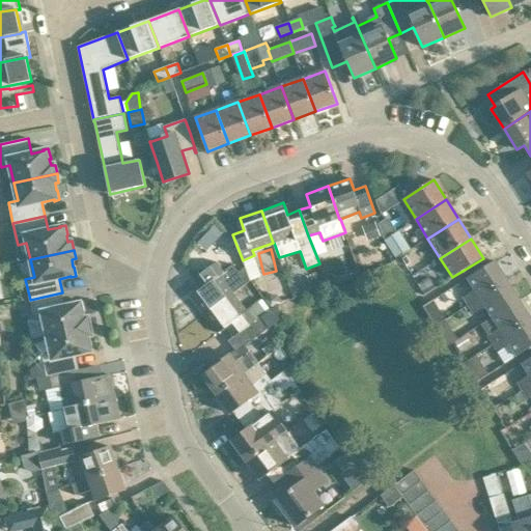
[(468,278),(468,279),(475,289),(463,297),(468,305),(507,281),(495,261),(468,278)]
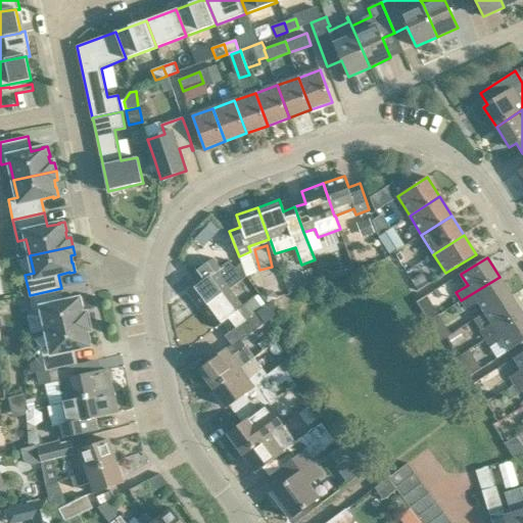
[(208,262),(191,275),(198,285),(188,292),(201,310),(229,289),(230,289),(246,277),(241,263),(235,268),(230,260),(221,268),(214,258),(208,262)]
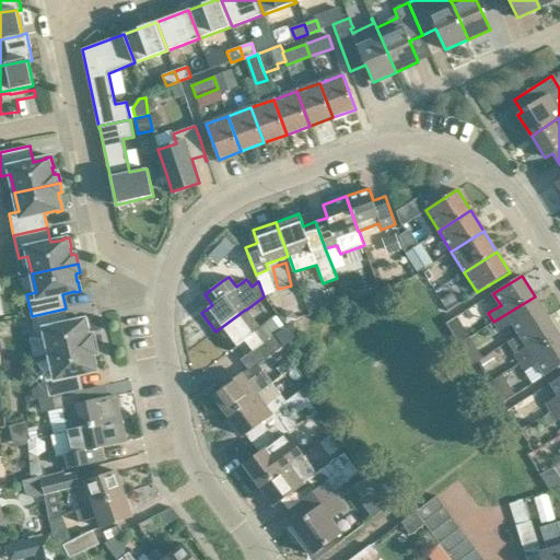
[(452,292),(440,300),(446,311),(458,304),(452,292)]
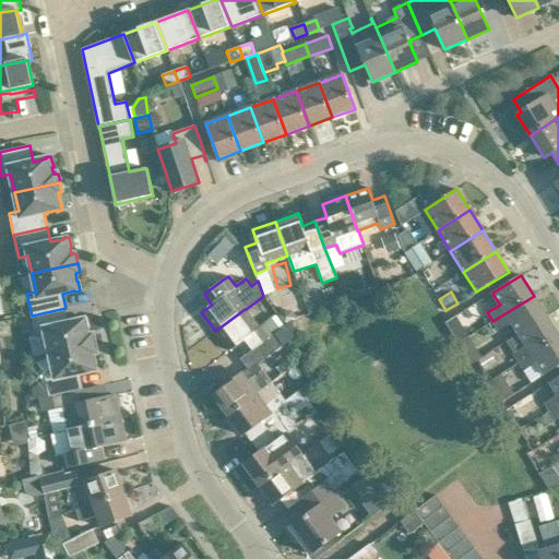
[(547,316),(534,296),(492,321),(498,329),(510,321),(519,334),(547,316)]
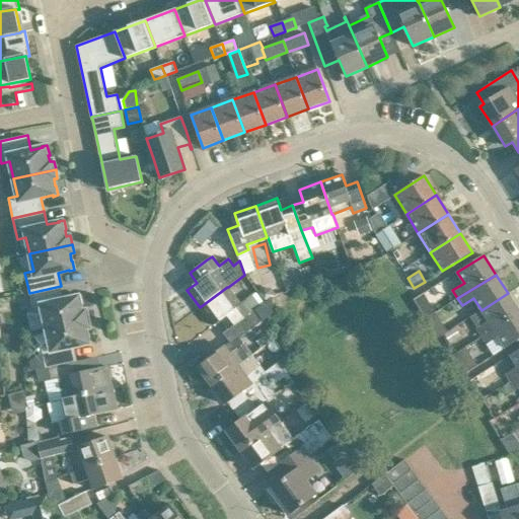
[(63,299),(61,286),(29,293),(33,314),(43,312),(46,328),(88,319),(86,310),(82,311),(81,305),(82,304),(80,295),(75,296),(75,297),(63,299)]
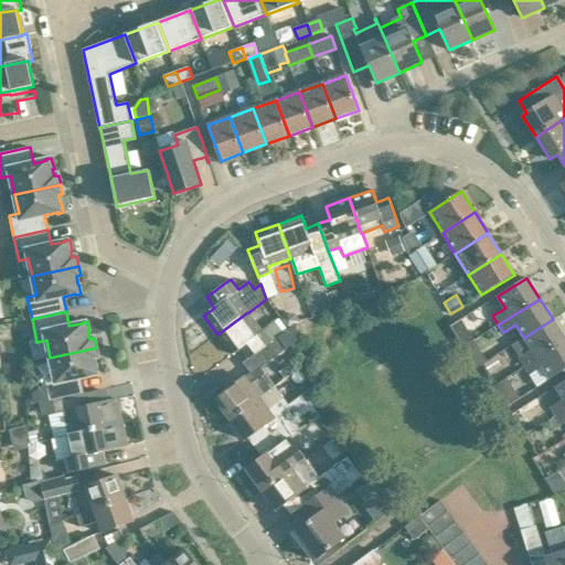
[(241,349),(248,360),(287,329),(279,318),(262,331),(248,312),(247,312),(217,334),(233,355),(241,349)]
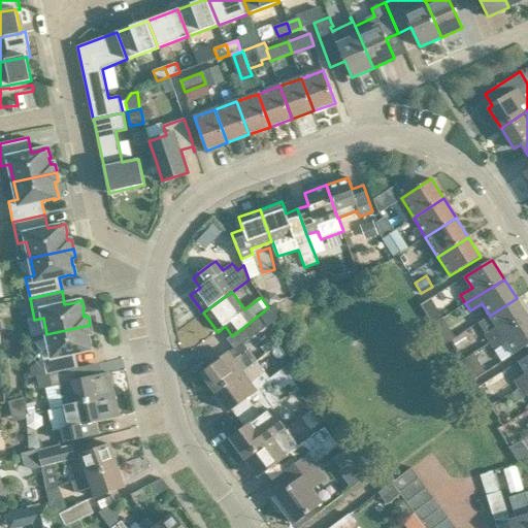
[(431,298),(421,305),(421,306),(433,324),(443,318),(431,298)]
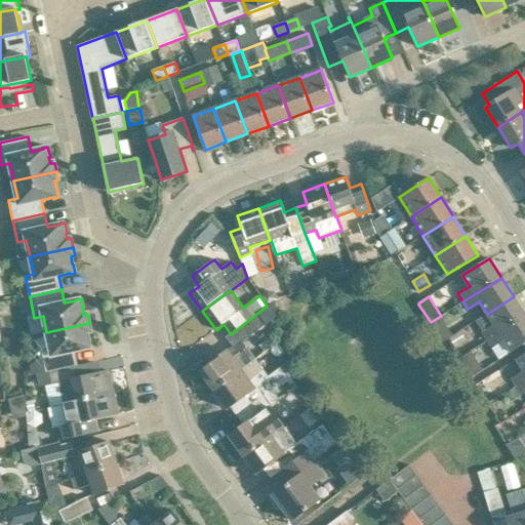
[(493,324),(482,331),(487,340),(524,316),(524,314),(514,296),(487,314),(493,324)]
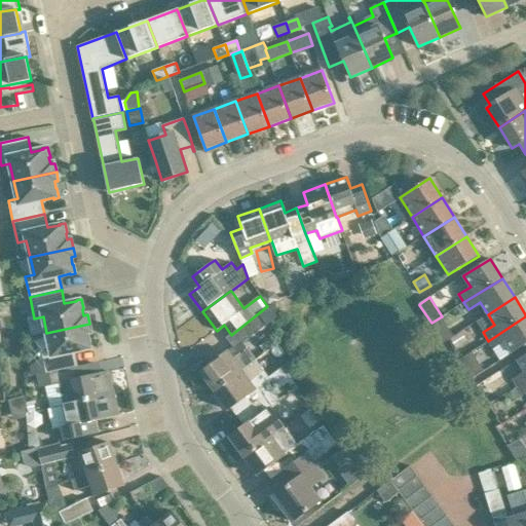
[(269,305),(267,306),(231,335),(226,338),(234,349),(267,325),(266,324),(278,321),(275,303),(269,305)]
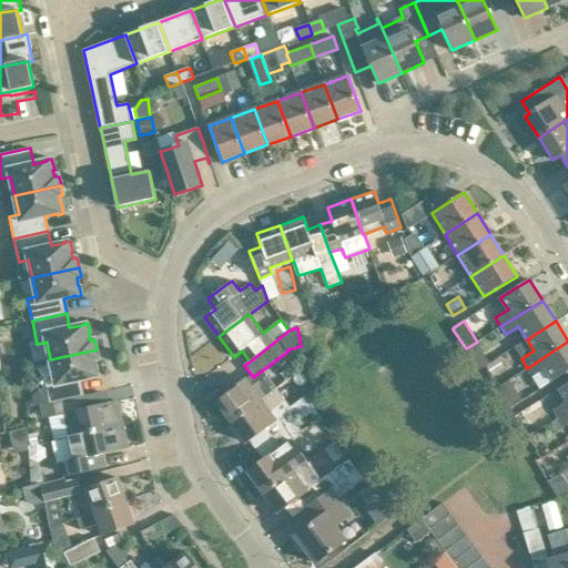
[(490,362),(477,342),(466,348),(478,369),(484,366),(490,362)]
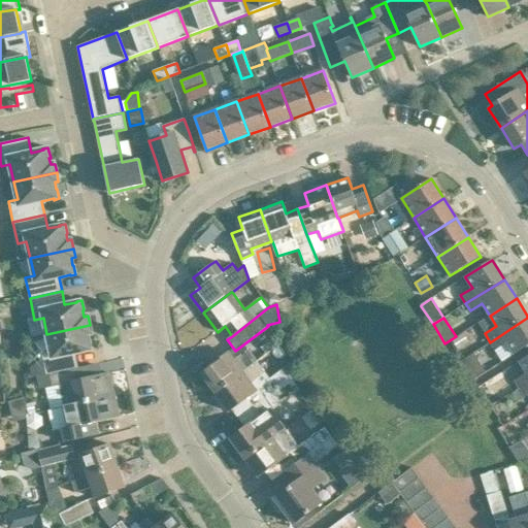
[(506,341),(514,354),(515,354),(527,344),(527,318),(490,342),(494,350),(506,341)]
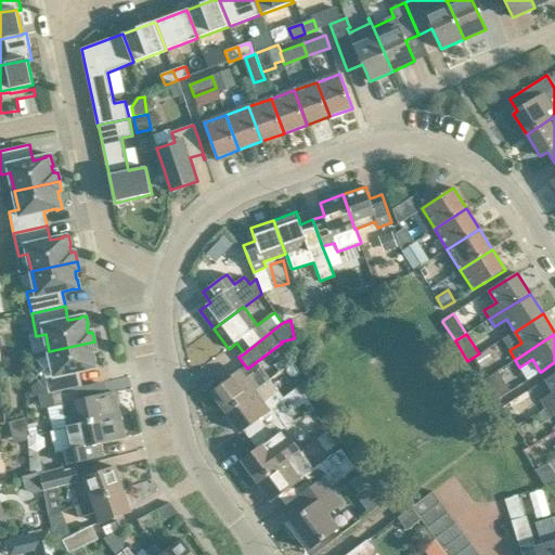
[(293,357),(305,347),(297,336),(284,346),(293,357)]
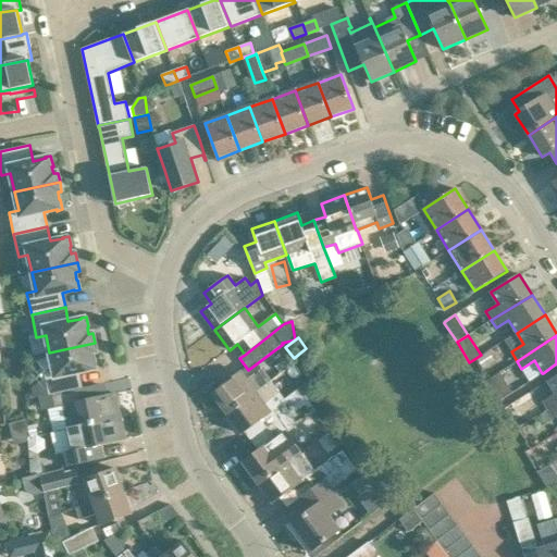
[(14,343),(0,344),(0,357),(15,357),(14,343)]
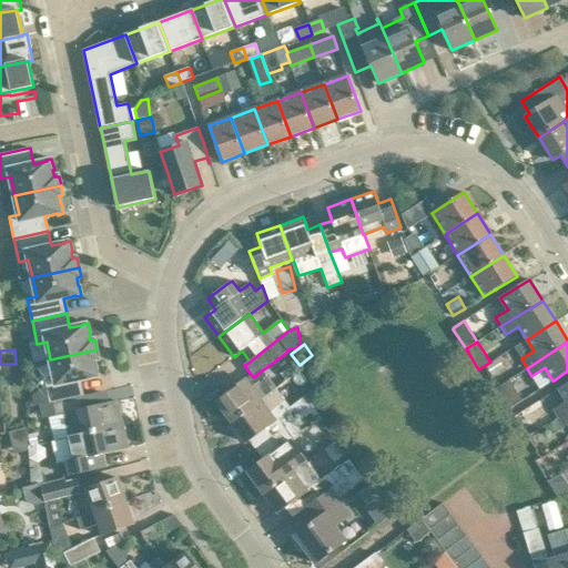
[(99,358),(97,350),(50,359),(54,379),(46,381),(50,403),(81,396),(81,397),(84,396),(81,381),(93,377),(94,378),(100,377),(97,367),(95,367),(94,359),(99,358)]
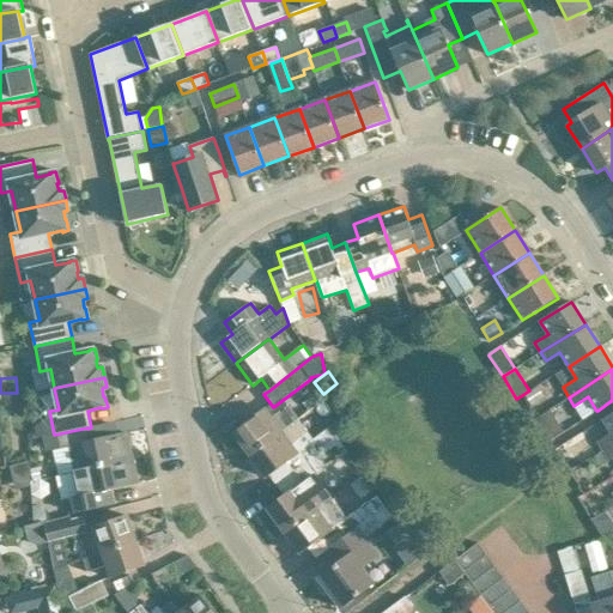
[(304,399),(317,411),(327,400),(314,388),(304,399)]
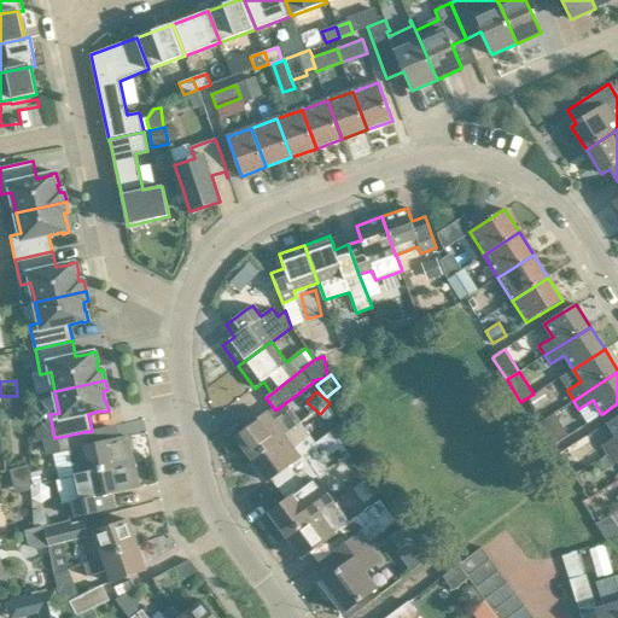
[(538,391),(534,394),(526,398),(532,409),(546,401),(538,391)]
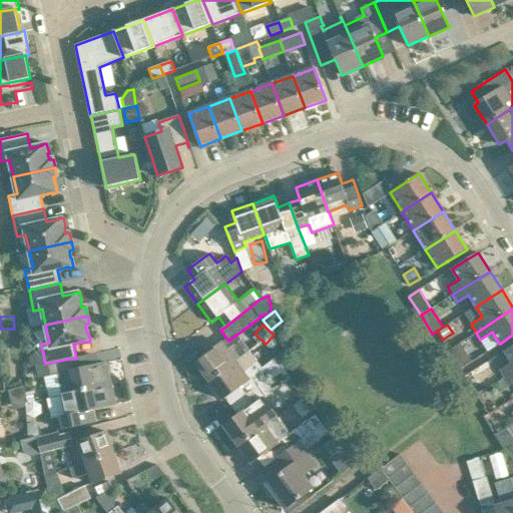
[(194,363),(208,381),(249,351),(241,339),(227,350),(222,342),(194,363)]
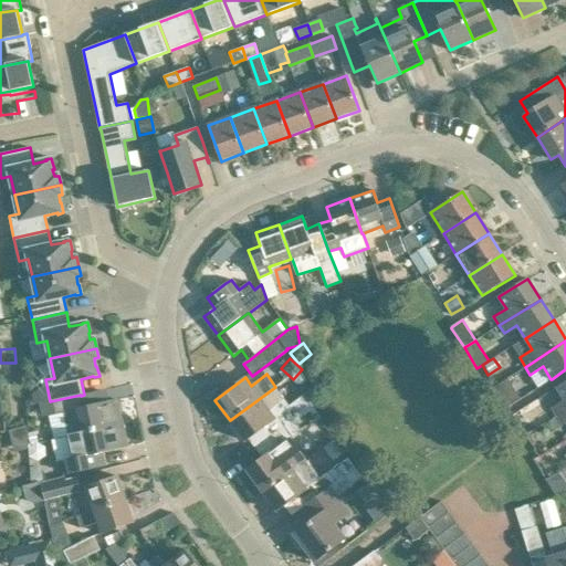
[(507,377),(495,386),(494,387),(507,407),(521,398),(507,377)]
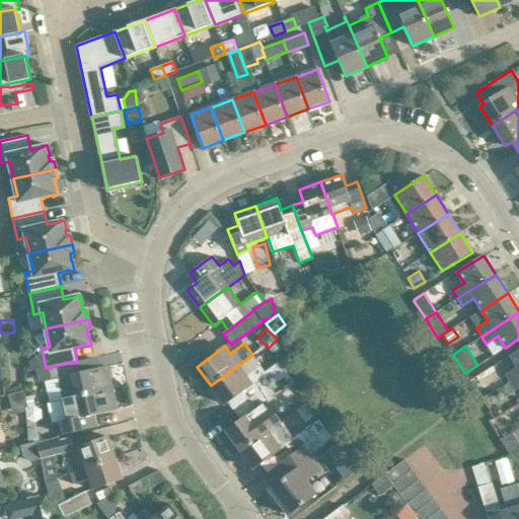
[(518,349),(510,356),(517,367),(506,374),(511,382),(518,376),(518,349)]
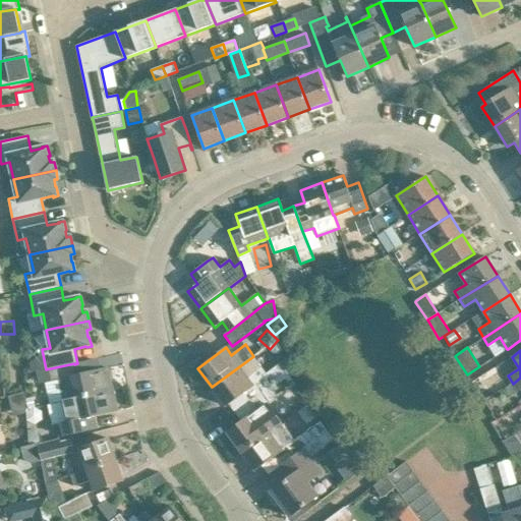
[(257,383),(264,393),(289,373),(286,359),(266,373),(263,368),(263,367),(253,356),(212,387),(226,406),(254,386),(257,383)]
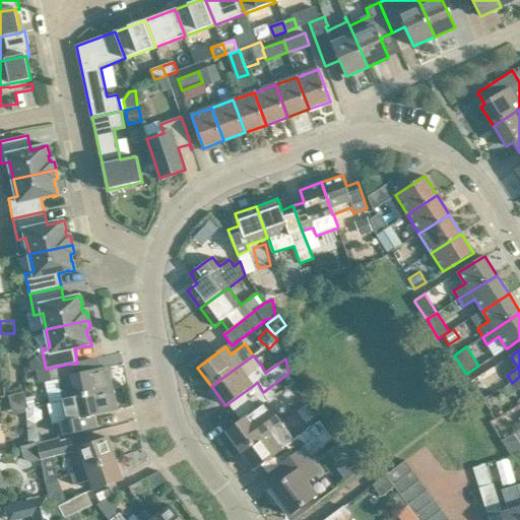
[(59,378),(63,400),(113,389),(108,368),(76,374),(74,364),(74,363),(46,369),(36,371),(39,383),(59,378)]
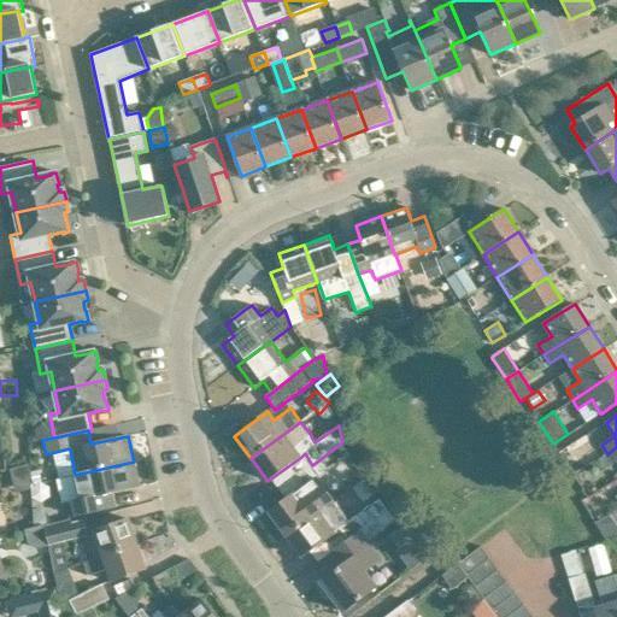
[(342,442),(312,465),(321,479),(352,456),(342,442)]
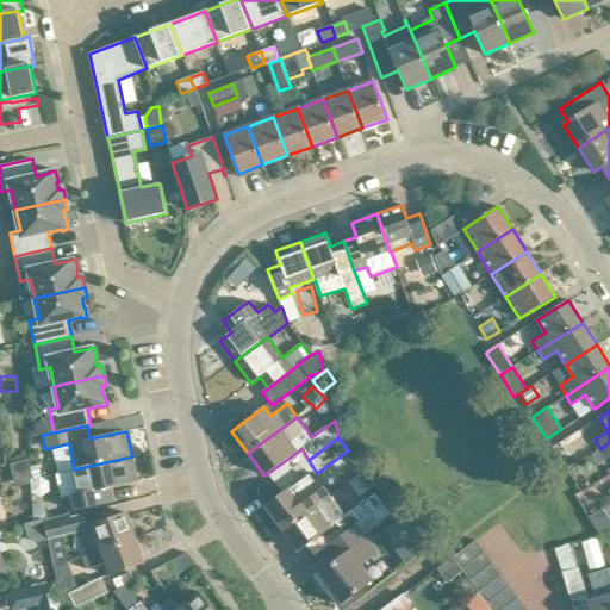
[(578,462),(564,440),(553,447),(567,468),(578,462)]
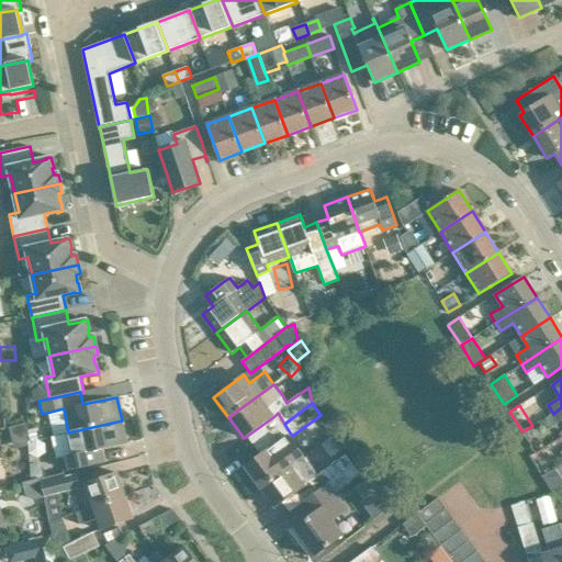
[(551,415),(537,424),(542,433),(557,424),(551,415)]
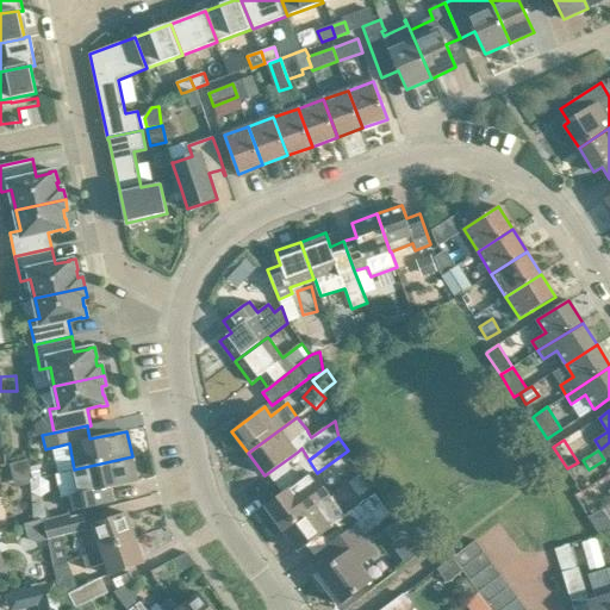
[(74,470),(56,473),(61,498),(72,496),(75,510),(104,503),(101,490),(137,481),(132,456),(74,470)]
